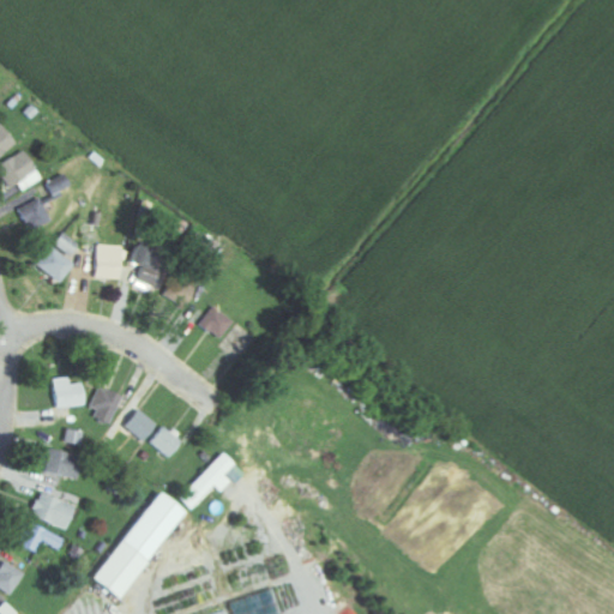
[(0,155),(14,144),(0,125),(0,155)]
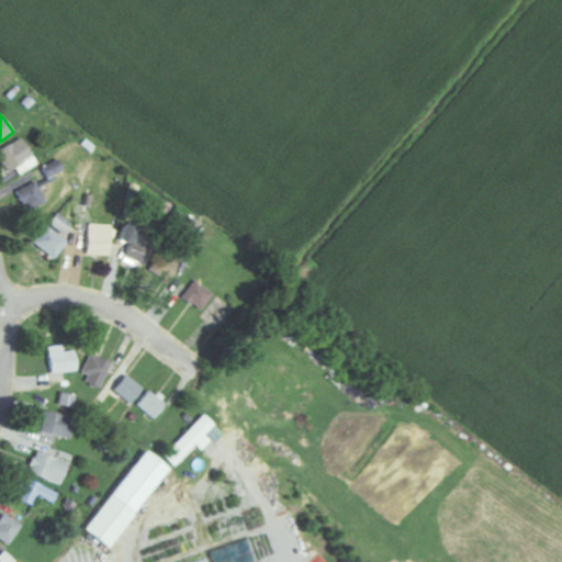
[(14,169),(19,176),(36,165),(21,138),(0,150),(0,163),(7,175),(14,169)]
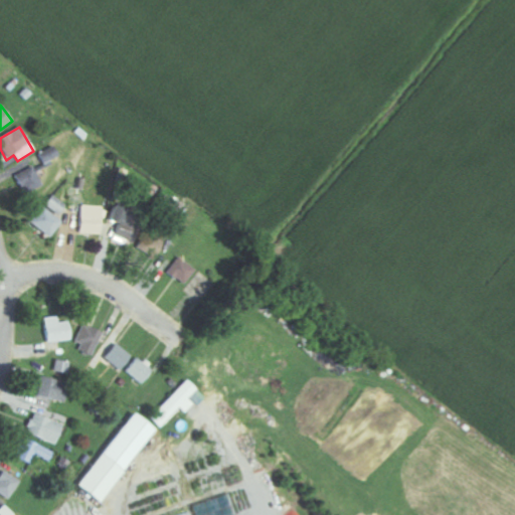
[(57,157),(52,147),(37,156),(42,165),(57,157)]
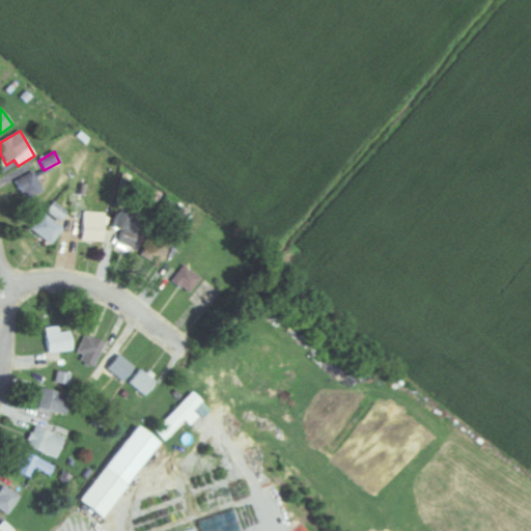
[(58,222),(66,213),(53,202),(45,212),(58,222)]
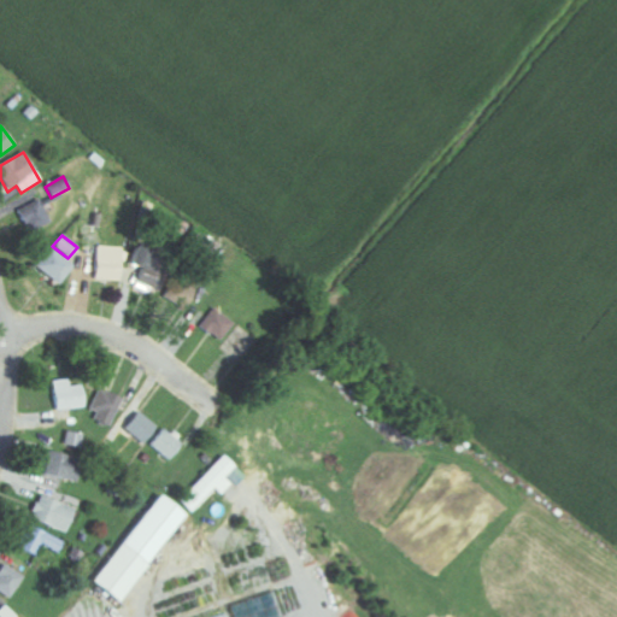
[(121,248),(97,247),(94,280),(119,281),(121,248)]
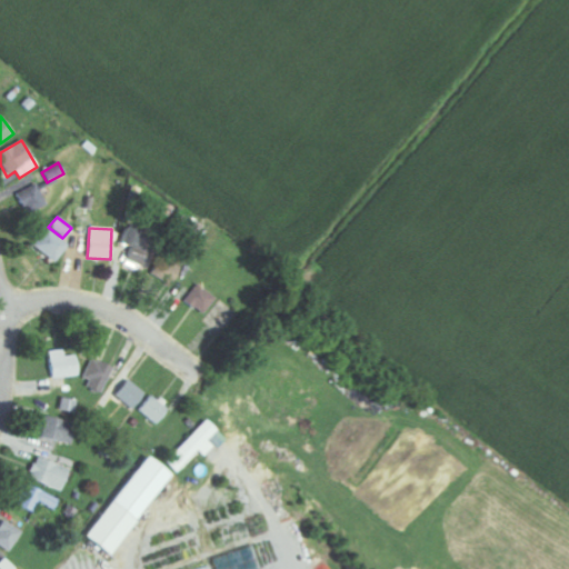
[(68,246),(47,229),(33,247),(55,263),(68,246)]
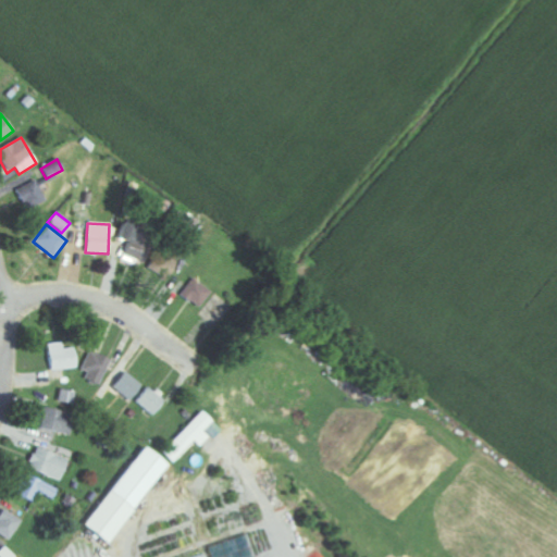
[(135,229),(122,224),(116,238),(130,244),(135,229)]
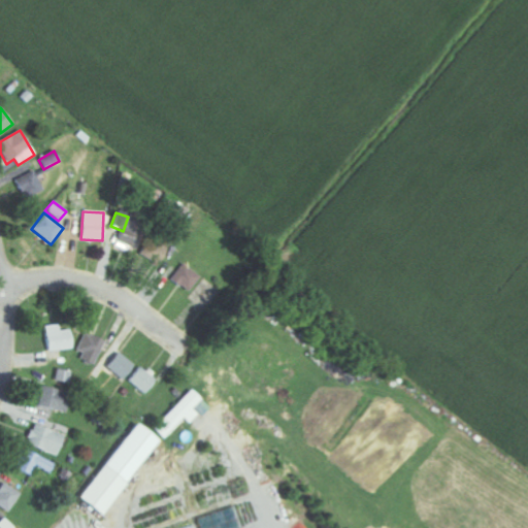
[(114,245),(132,253),(137,241),(119,234),(114,245)]
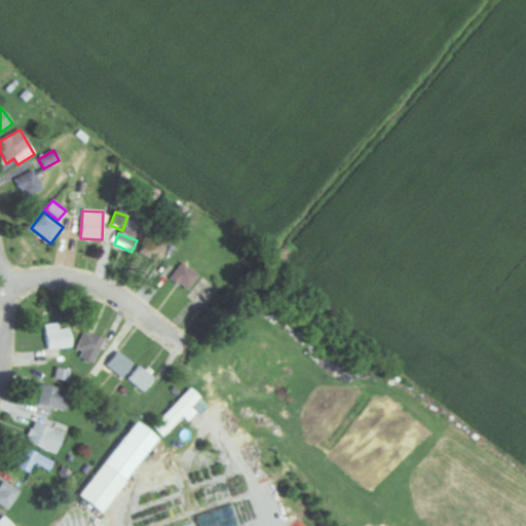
[(138,255),(156,264),(164,248),(146,238),(138,255)]
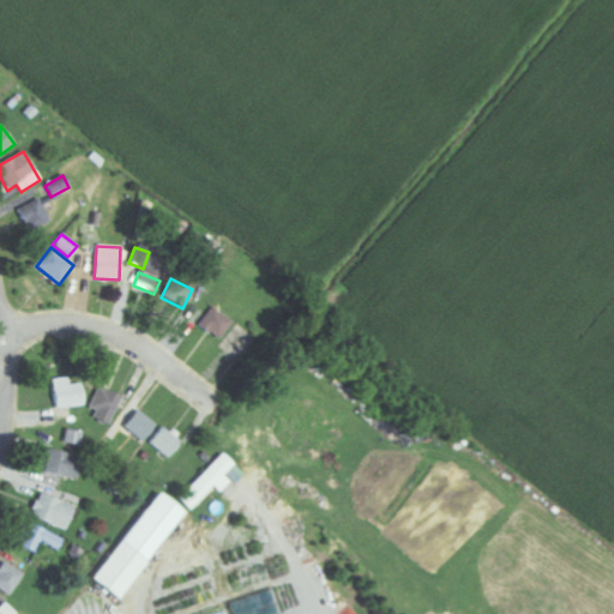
[(197,326),(218,341),(232,321),(210,307),(197,326)]
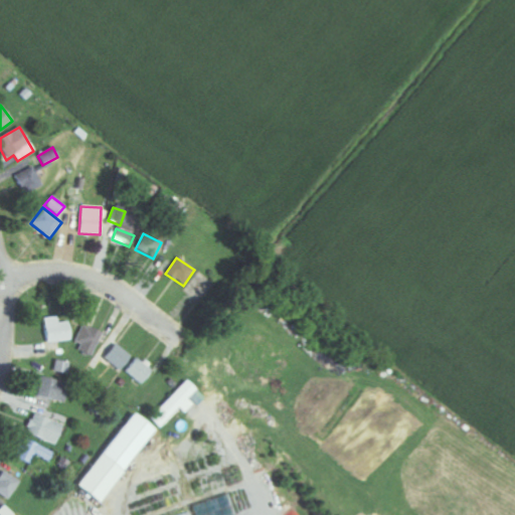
[(56,323),(56,317),(43,318),(45,343),(69,342),(68,322),(56,323)]
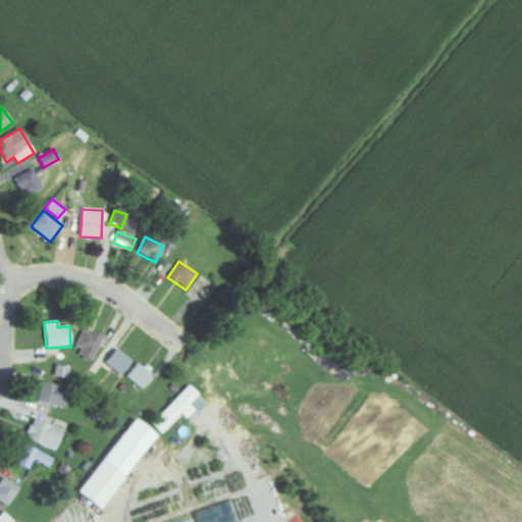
[(93,360),(102,337),(83,329),(72,352),(93,360)]
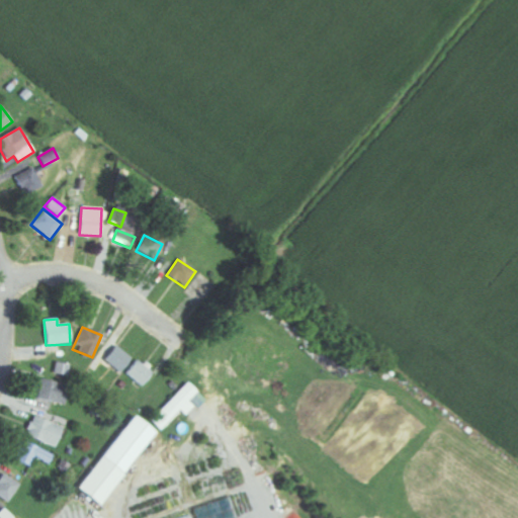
[(103,363),(120,373),(131,356),(112,346),(103,363)]
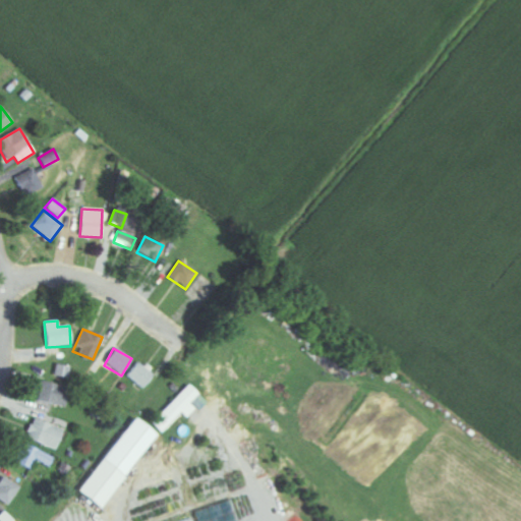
[(142,389),(155,373),(138,361),(126,377),(142,389)]
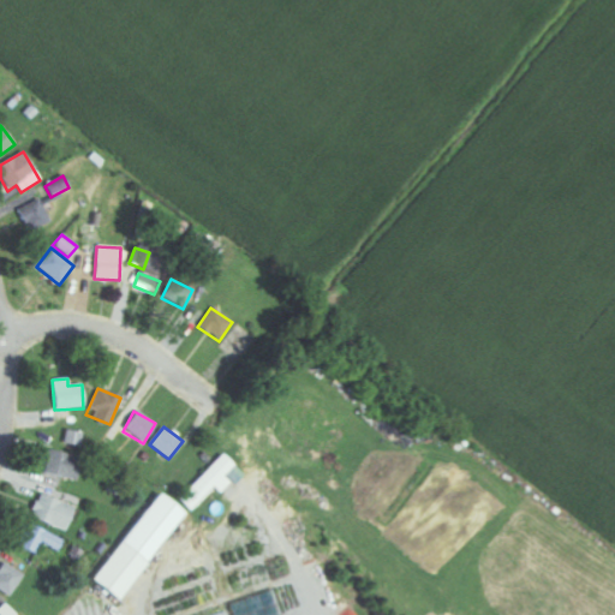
[(61,443),(78,448),(82,434),(65,430),(61,443)]
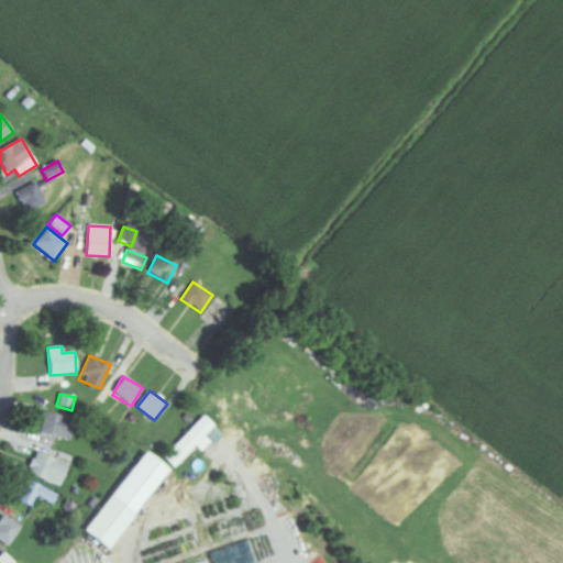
[(74,419),(44,412),(39,433),(68,441),(74,419)]
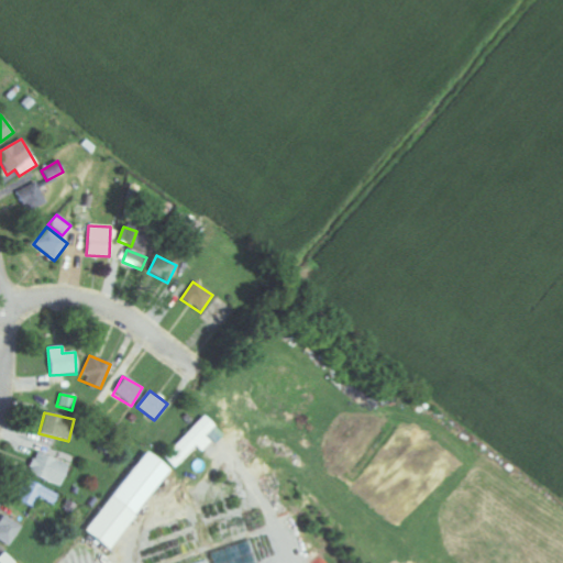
[(211,441),(216,444),(224,435),(203,416),(163,459),(174,468),(195,446),(201,452),(211,441)]
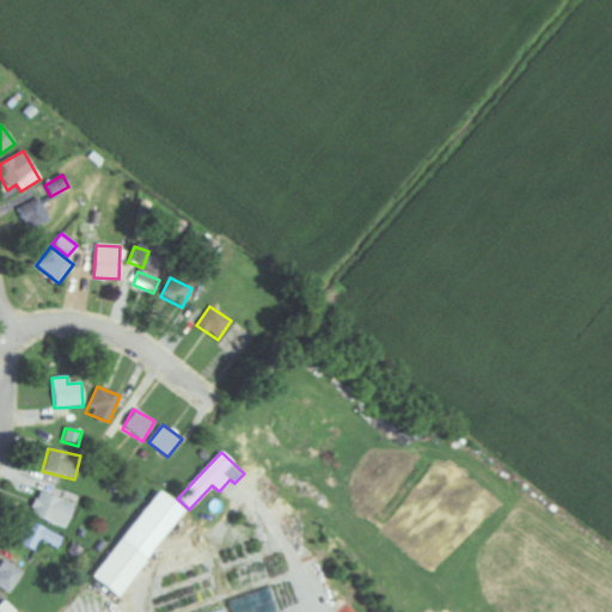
[(92,579),(118,599),(183,510),(157,491),(92,579)]
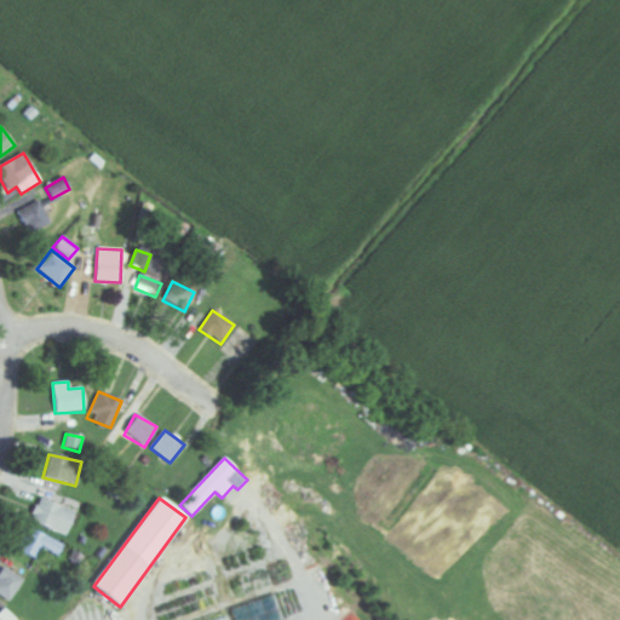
[(73,511),(36,499),(29,524),(64,537),(73,511)]
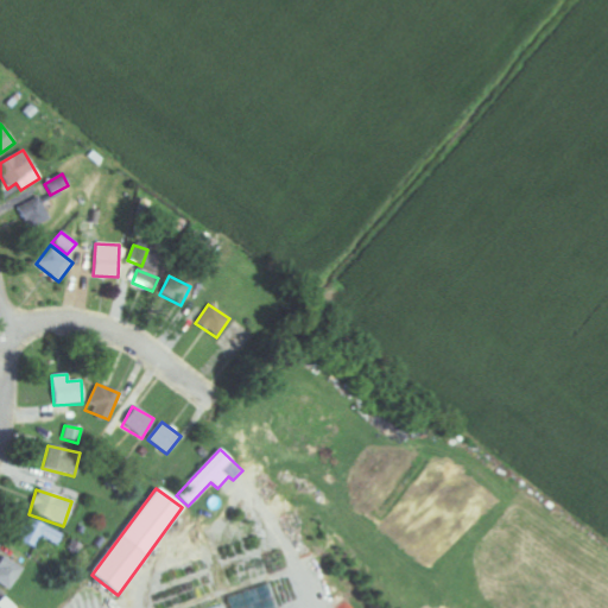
[(61,533),(25,518),(16,540),(33,549),(38,537),(56,545),(61,533)]
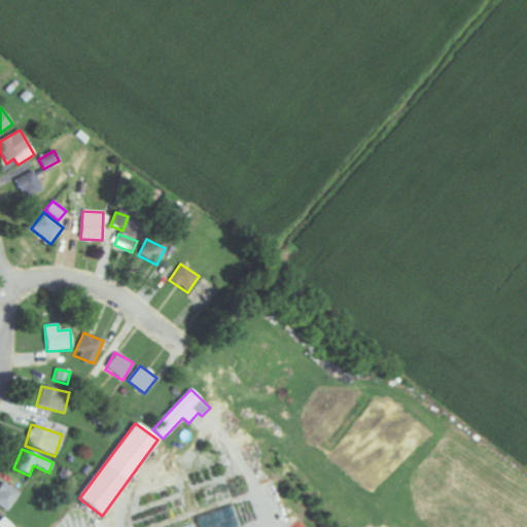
[(0,486),(0,506),(7,512),(19,493),(2,483),(0,486)]
